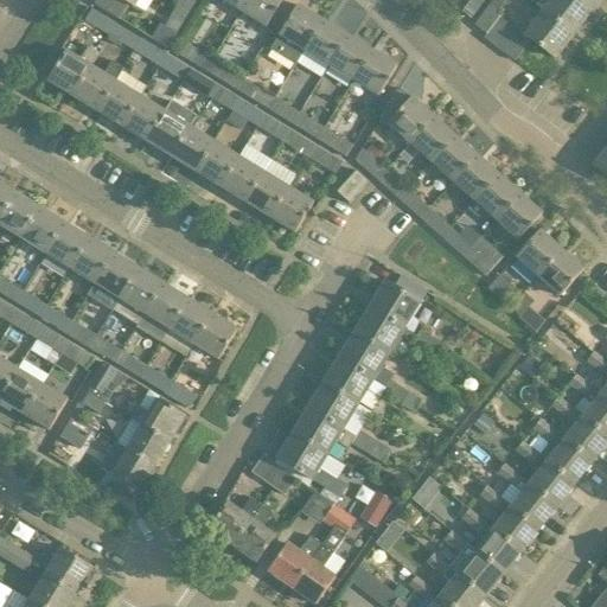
[(139,0),(97,0),(95,6),(119,20),(128,5),(134,8),(139,0)]
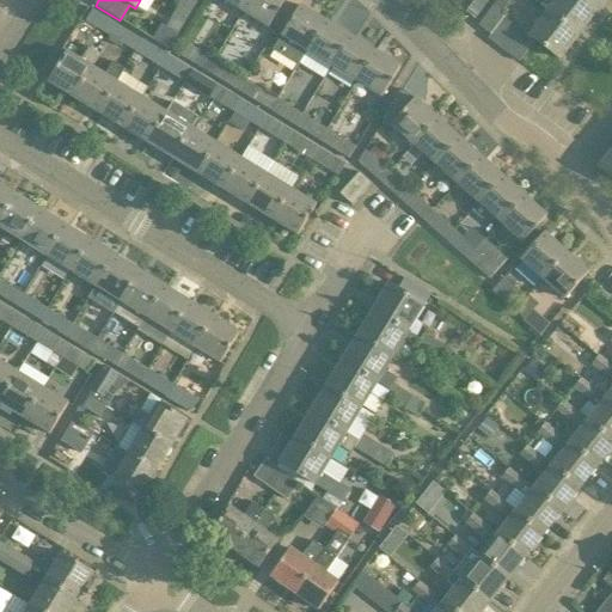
[(221,0),(243,13),(250,0),(221,0)]
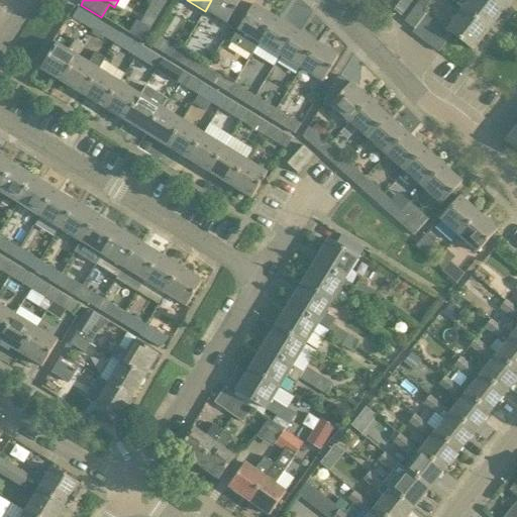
[(240,0),(211,0),(205,11),(226,24),(240,0)]
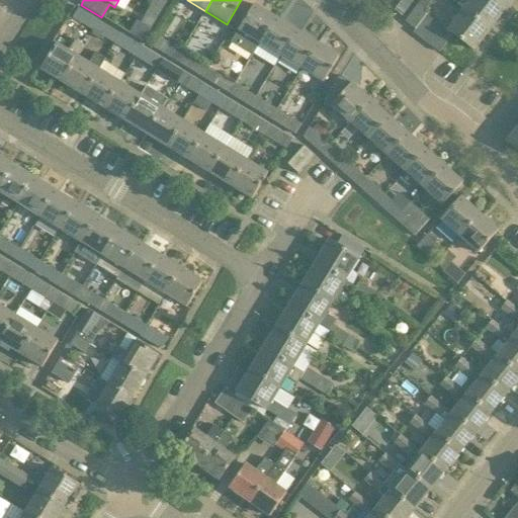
[(420,0),(416,6),(423,12),(432,0),(420,0)]
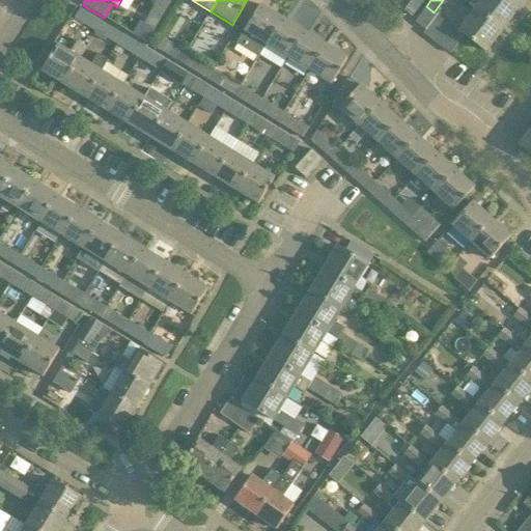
[(514,11),(499,0),(481,0),(473,11),(500,31),(514,11)]
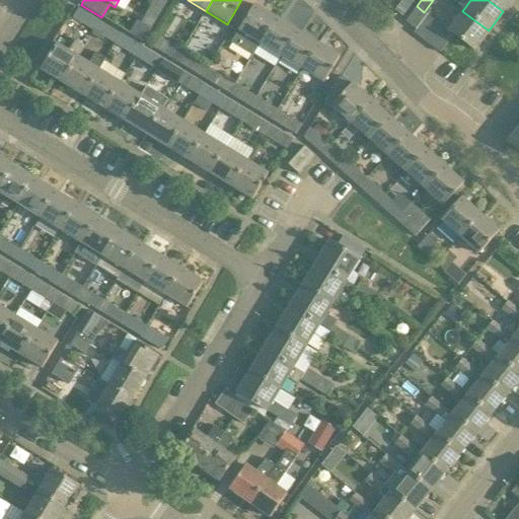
[(488,0),(503,11),(512,0),(488,0)]
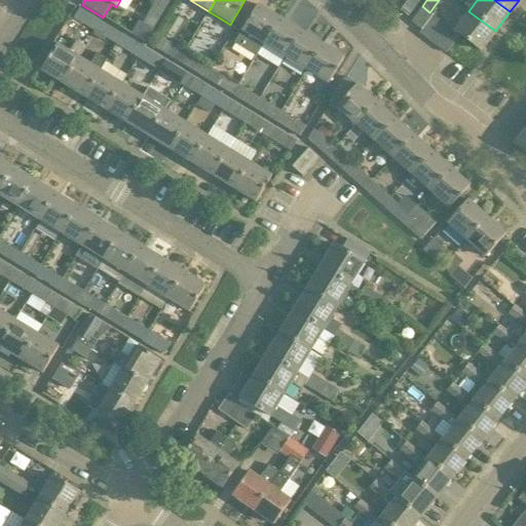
[(146,16),(156,23),(164,9),(154,3),(146,16)]
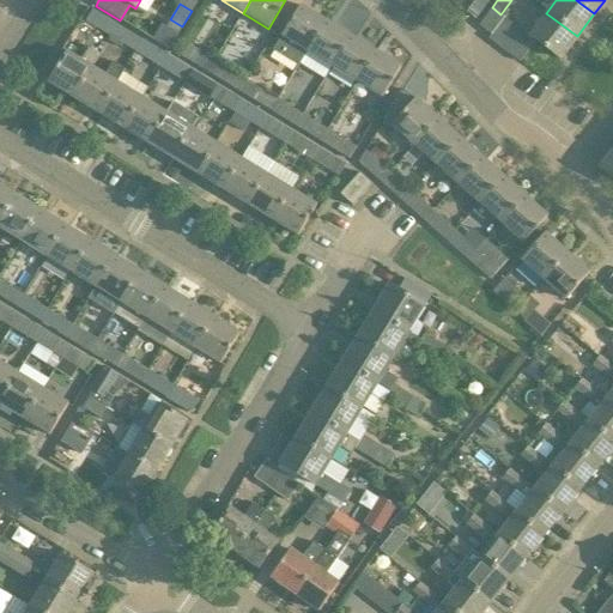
[(299,65),(307,53),(326,22),(301,6),(273,49),(299,65)]
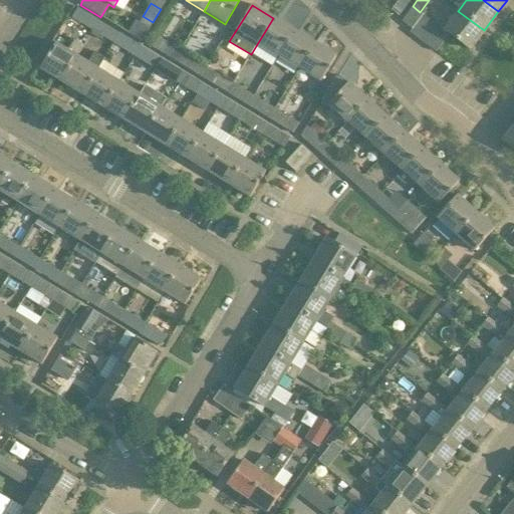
[(420,12),(413,6),(401,22),(411,30),(423,14),(420,12)]
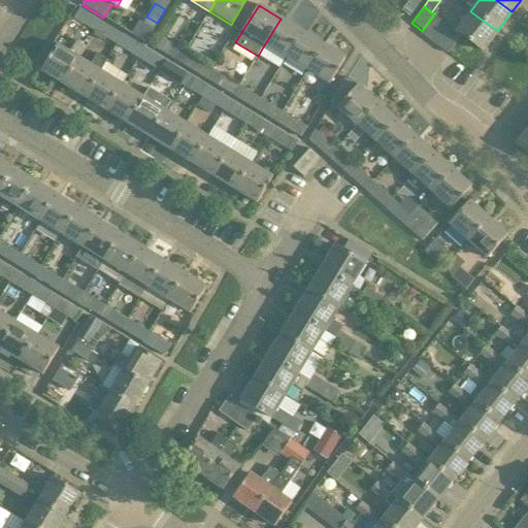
[(86,27),(93,17),(79,8),(72,20),(86,27)]
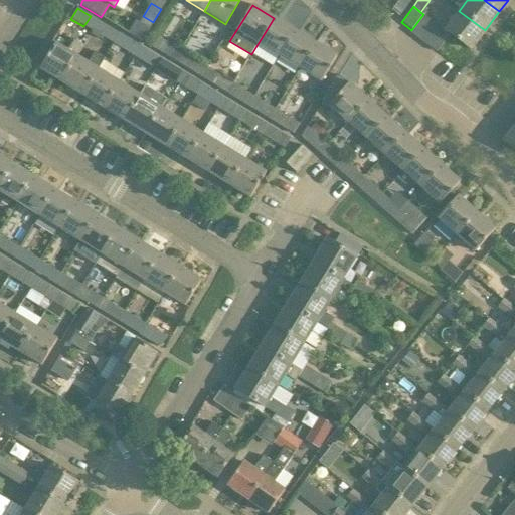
[(470,49),(485,30),(459,11),(445,30),(470,49)]
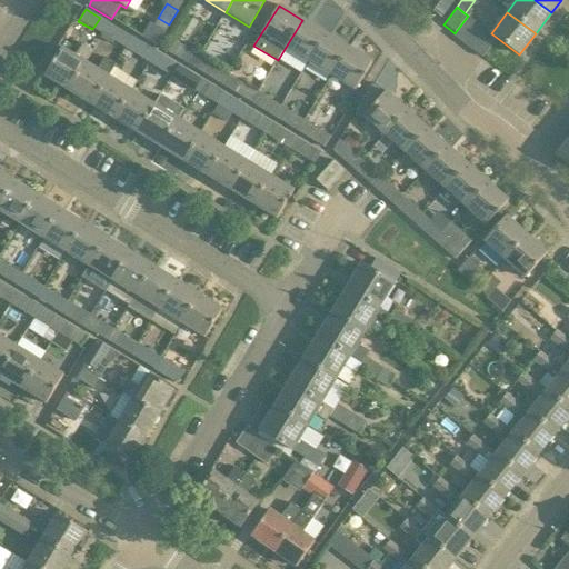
[(462,43),(477,23),(468,17),(453,37),(462,43)]
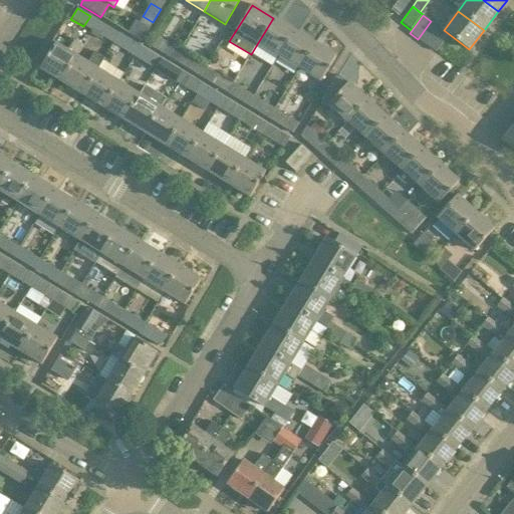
[(293,30),(273,18),(257,44),(277,56),(293,30)]
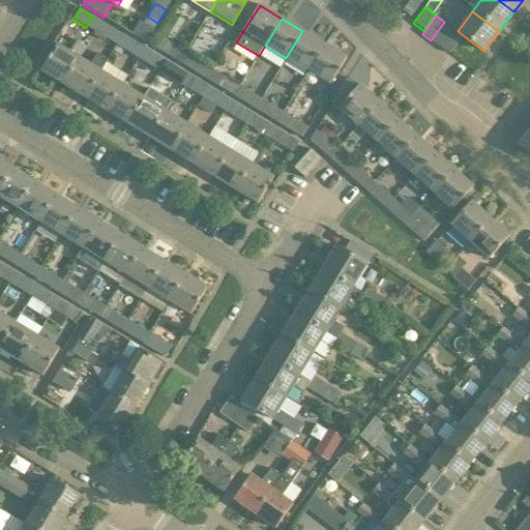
[(453,29),(444,22),(431,40),(439,48),(453,29)]
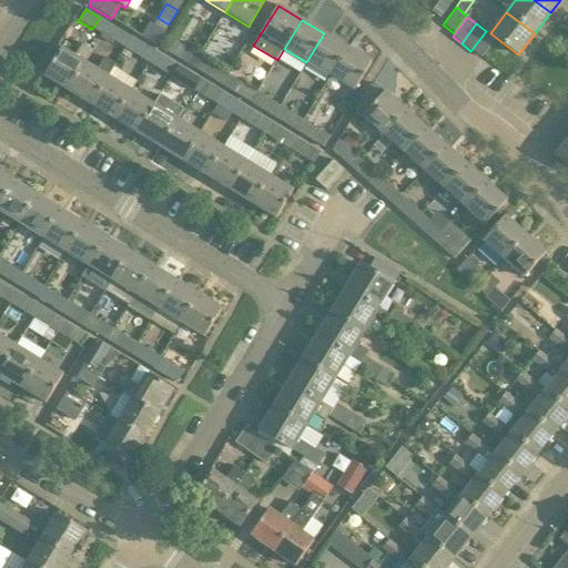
[(118,44),(124,33),(110,24),(103,36),(118,44)]
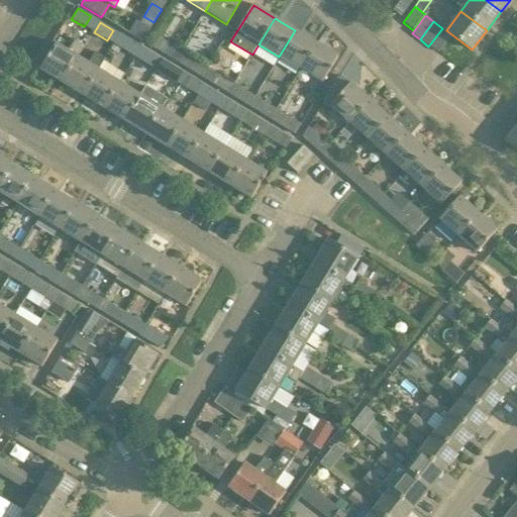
[(442,28),(428,46),(437,53),(450,35),(442,28)]
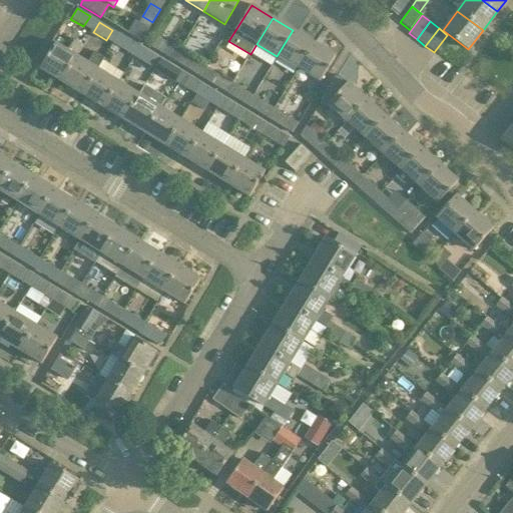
[(277,56),(298,69),(314,43),(293,30),(277,56)]
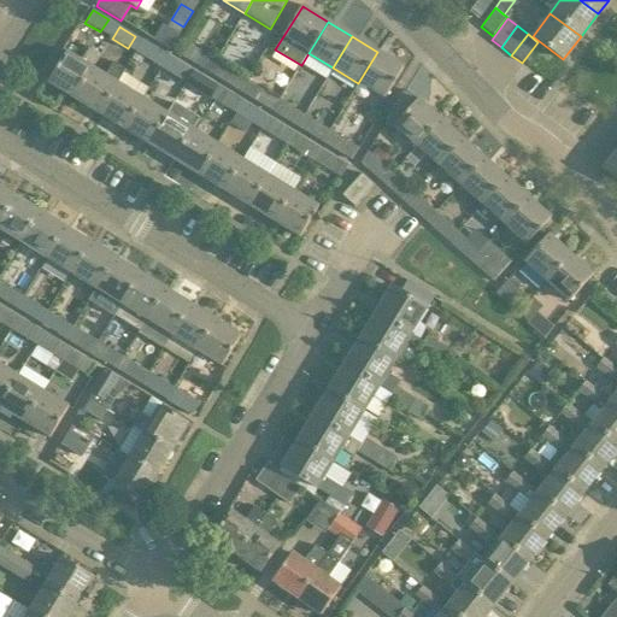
[(152,64),(160,51),(145,41),(136,54),(152,64)]
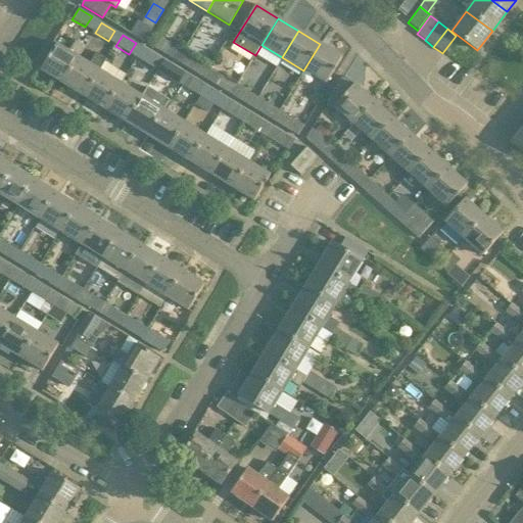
[(41,72),(62,85),(80,58),(86,47),(75,40),(68,51),(57,45),(41,72)]
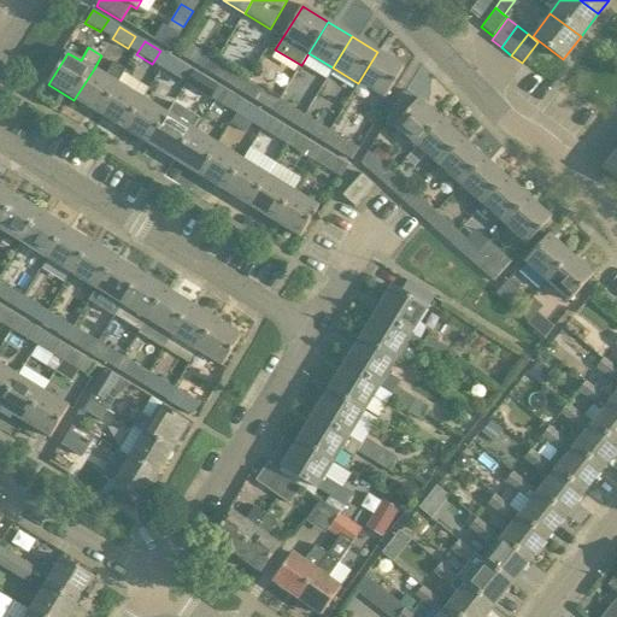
[(206,72),(213,59),(198,51),(191,63),(206,72)]
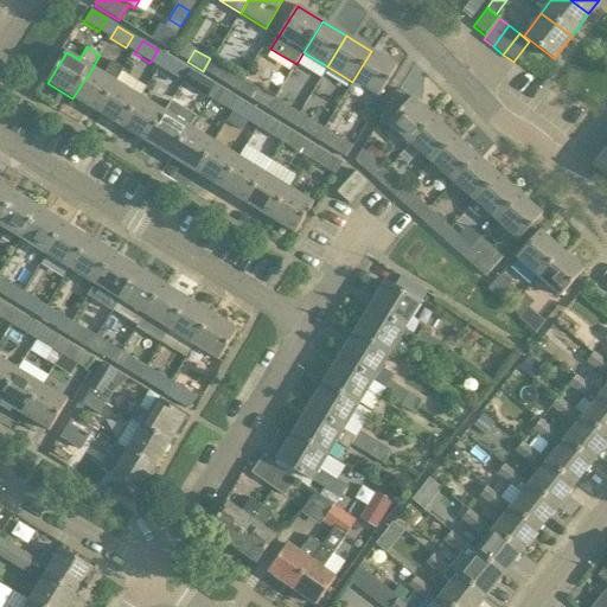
[(371,51),(352,82),(347,89),(359,96),(364,89),(377,97),(396,66),(371,51)]
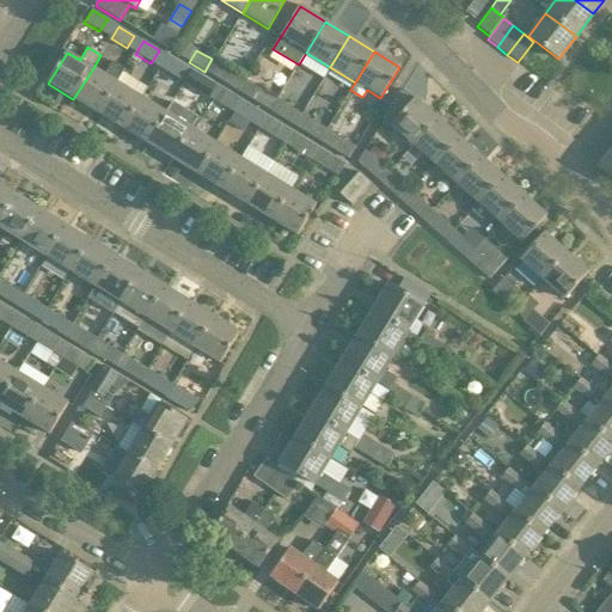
[(176,78),(183,66),(167,56),(160,68),(176,78)]
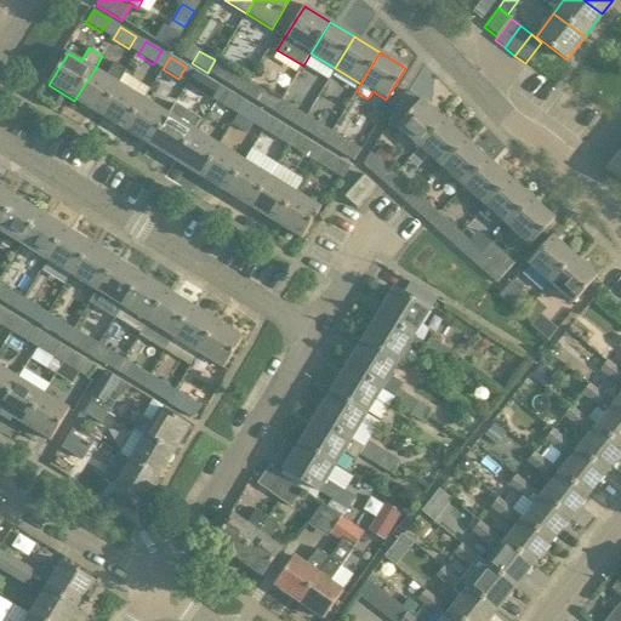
[(95,69),(74,101),(100,115),(119,85),(127,72),(114,63),(106,77),(95,69)]
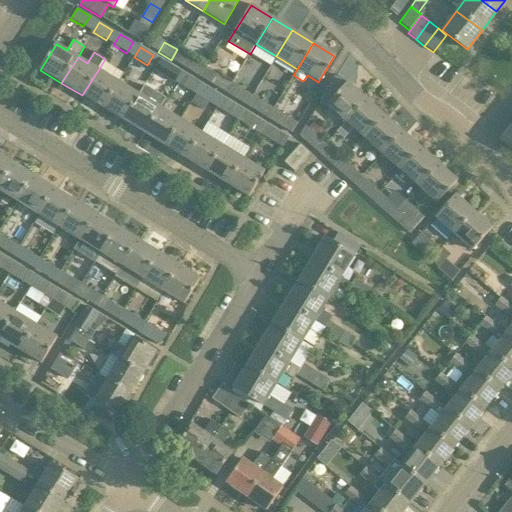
[(187,56),(181,66),(194,74),(200,63),(187,56)]
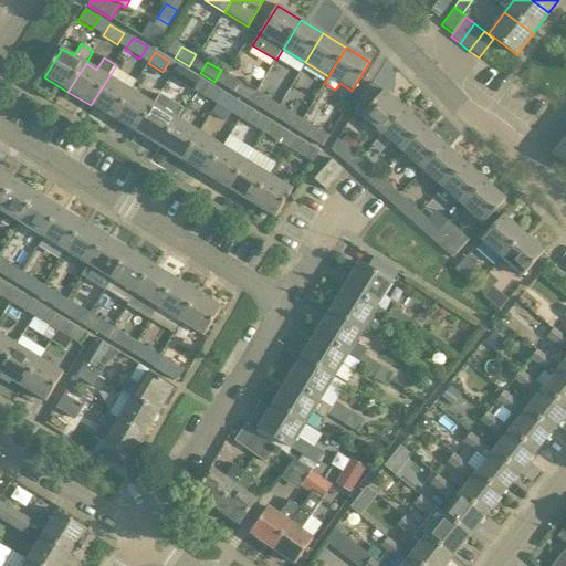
[(178,66),(171,77),(186,86),(192,75),(178,66)]
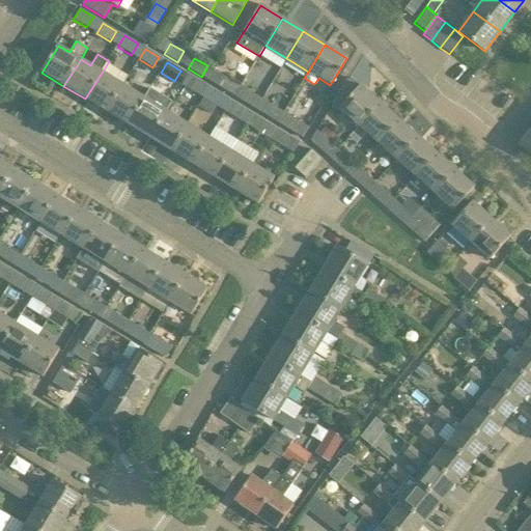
[(123,85),(102,73),(85,99),(107,112),(123,85)]
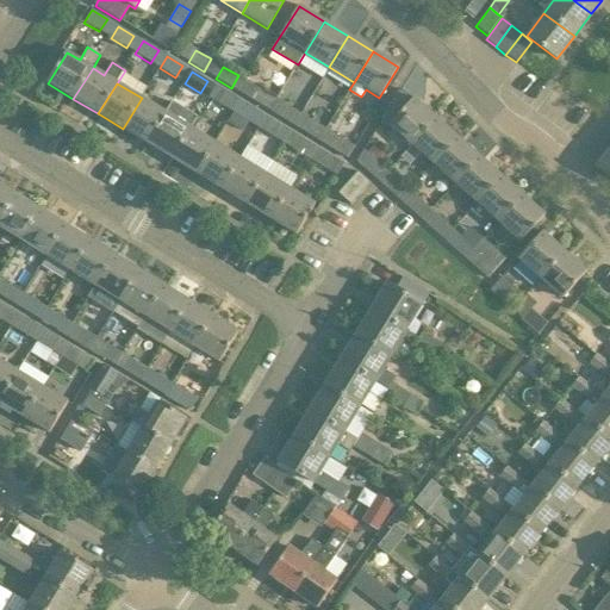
[(224,109),(232,95),(217,86),(209,99),(224,109)]
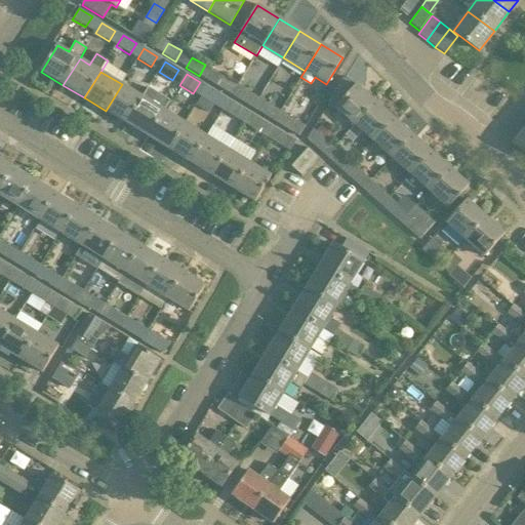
[(225,77),(218,88),(232,95),(238,85),(225,77)]
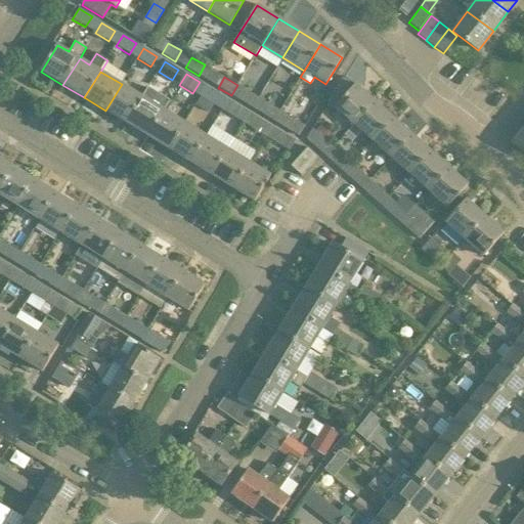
[(142,97),(122,84),(105,111),(127,124),(142,97)]
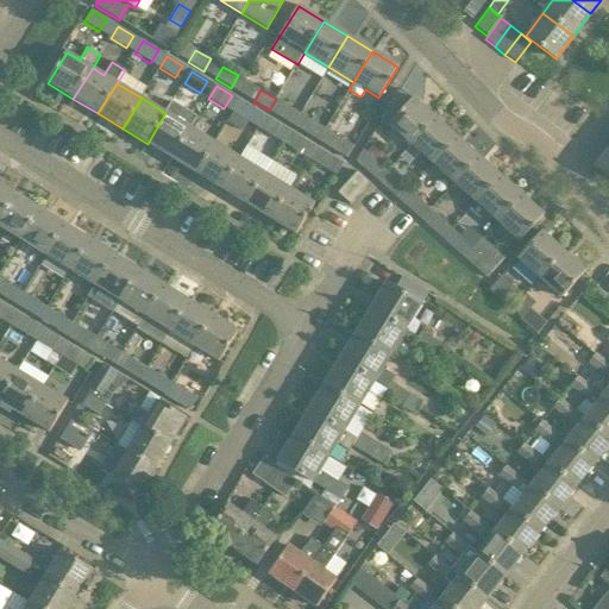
[(389,126),(412,145),(435,119),(413,99),(389,126)]
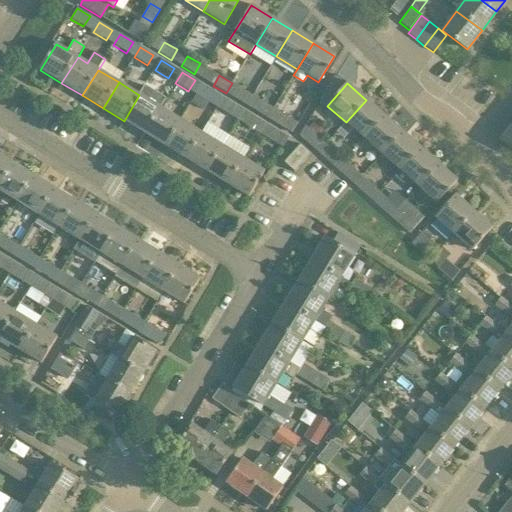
[(196,96),(209,103),(215,93),(202,85),(196,96)]
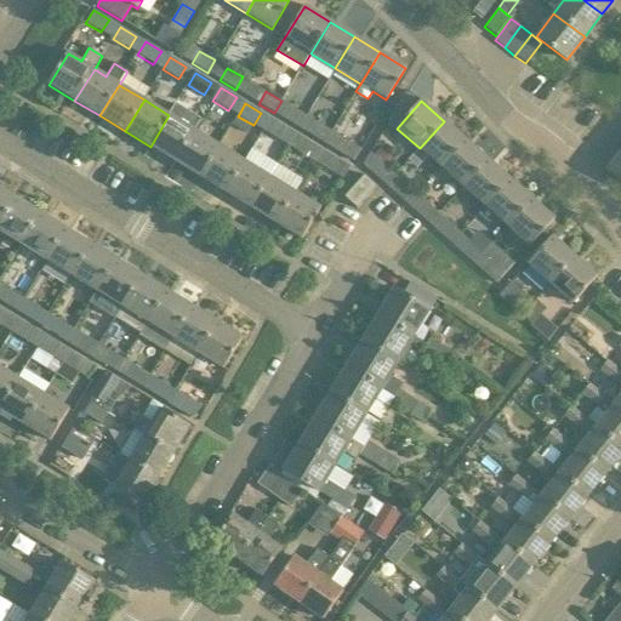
[(169,115),(151,147),(175,161),(194,131),(201,120),(176,104),(169,115)]
